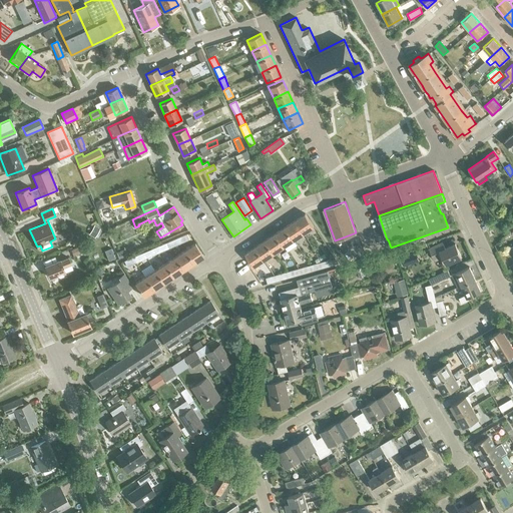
[(295,220),(304,233),(314,227),(305,214),(295,220)]
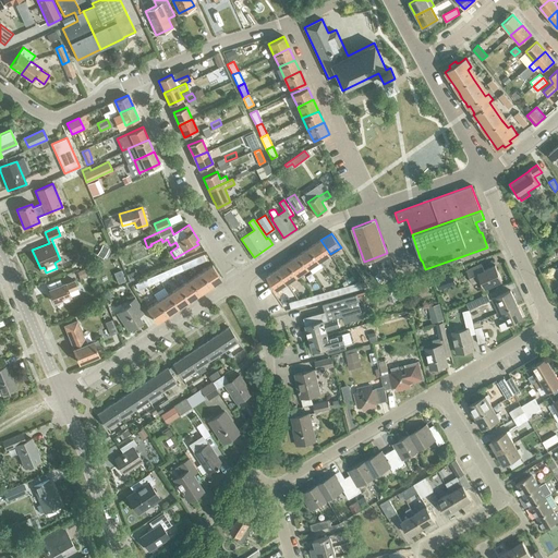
[(319,262),(330,254),(320,240),(310,247),(319,262)]
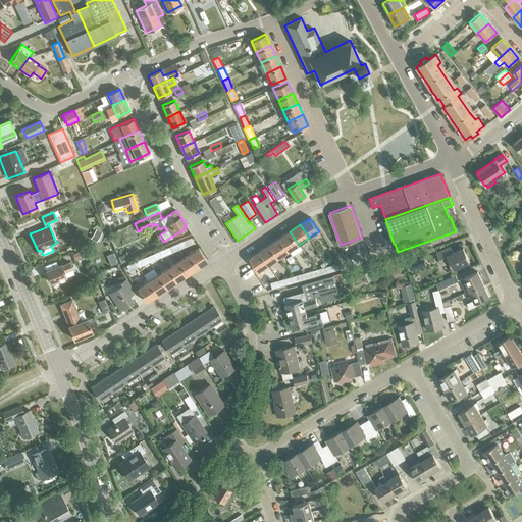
[(90,238),(96,241),(102,232),(96,228),(90,238)]
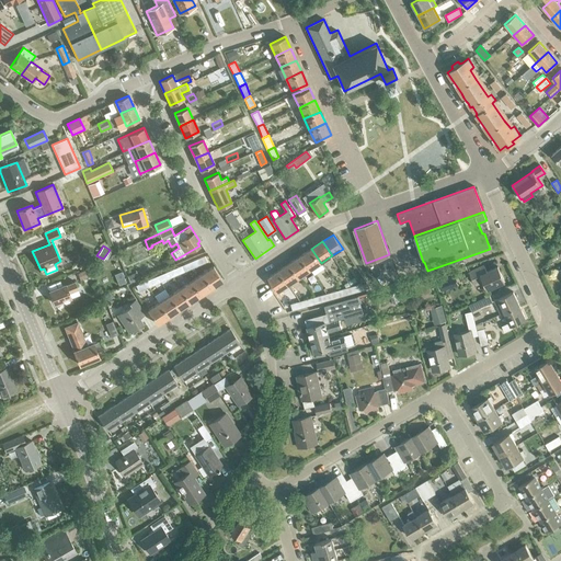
[(310,271),(321,263),(311,249),(300,255),(310,271)]
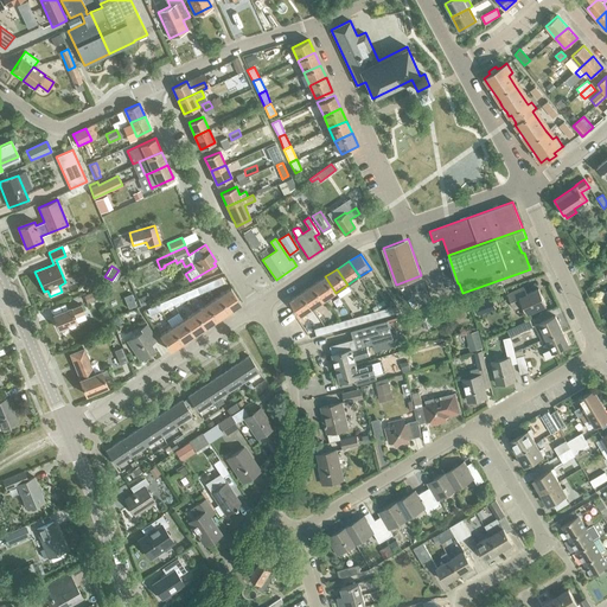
[(324,300),(336,293),(325,276),(313,285),(324,300)]
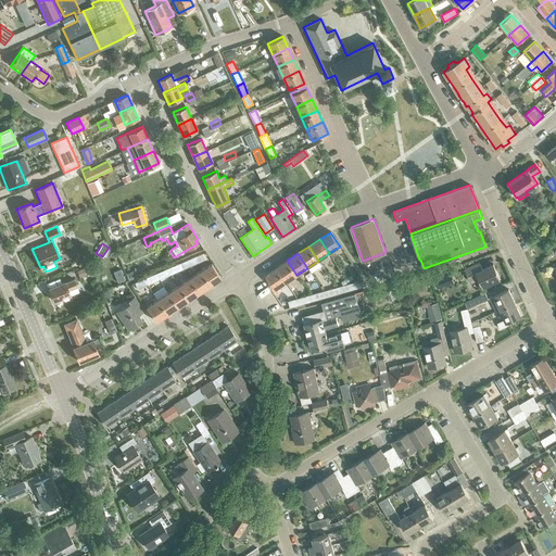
[(191,260),(193,264),(204,260),(202,254),(191,260)]
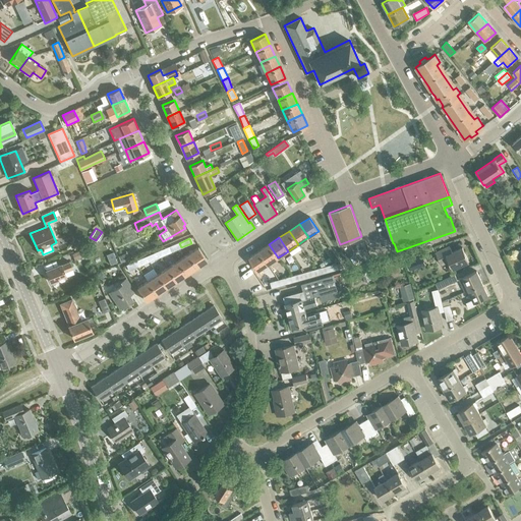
[(170,252),(181,247),(179,243),(168,247),(170,252)]
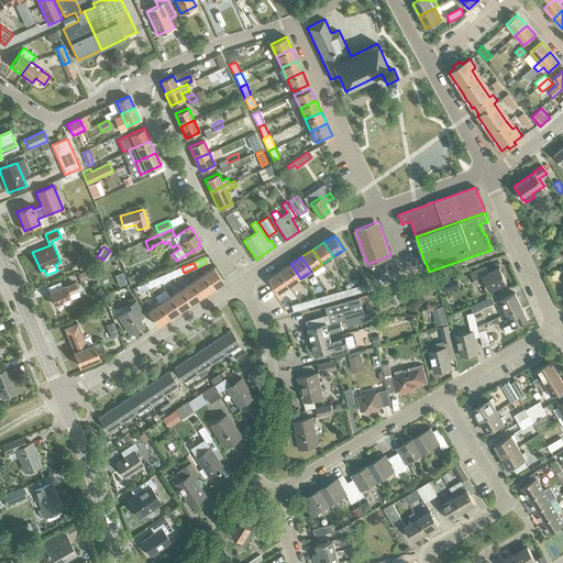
[(289,286),(300,278),(290,264),(279,272),(289,286)]
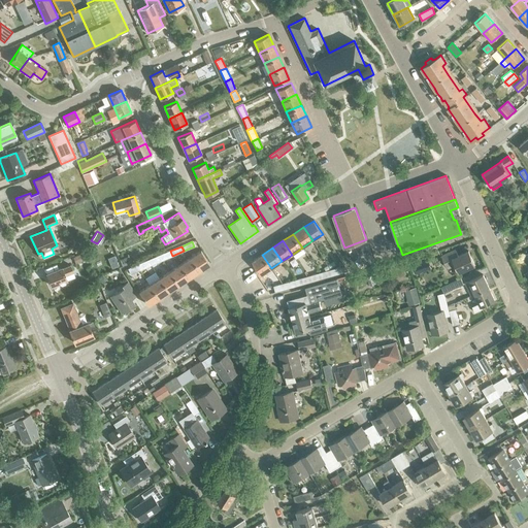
[(468,252),(458,256),(455,250),(441,256),(446,266),(454,262),(458,272),(474,265),(468,252)]
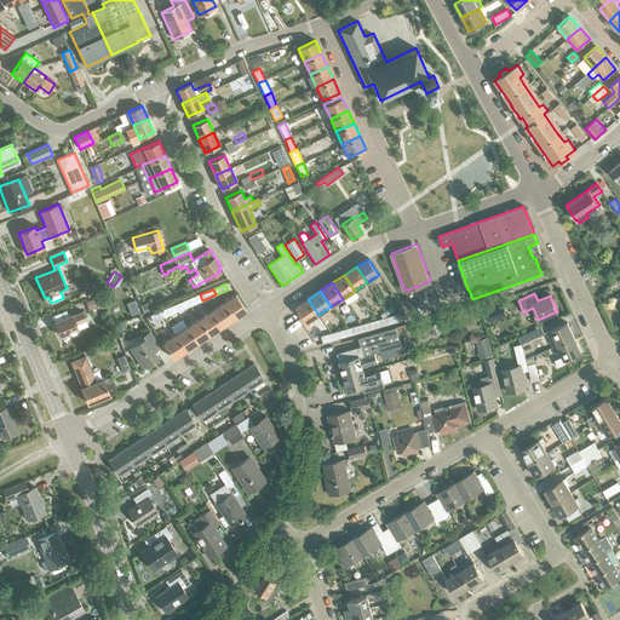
[(190,305),(202,300),(200,294),(188,300),(190,305)]
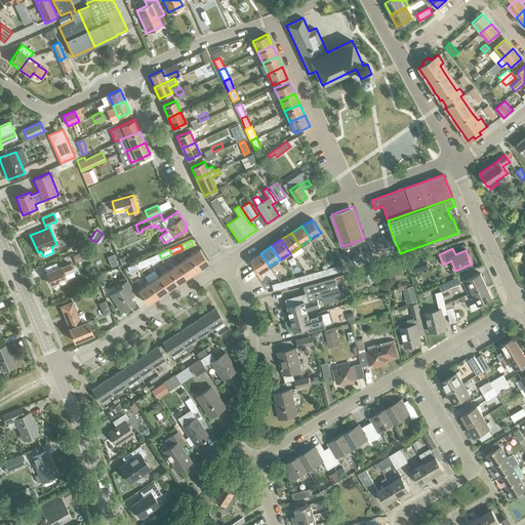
[(189,255),(198,270),(208,263),(199,249),(189,255)]
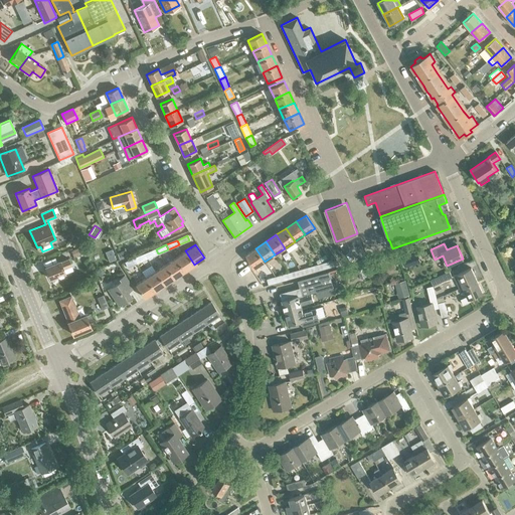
[(70,250),(73,256),(86,251),(82,245),(70,250)]
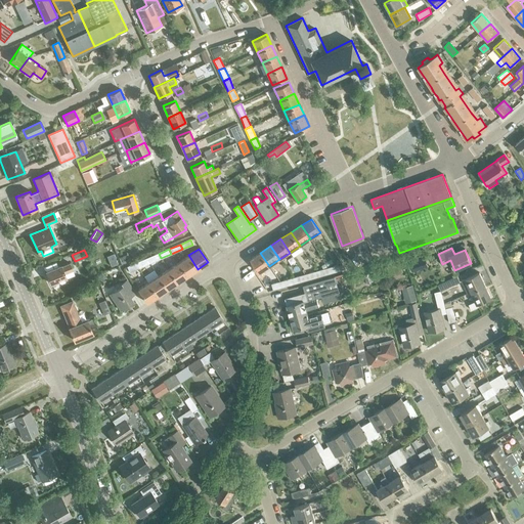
[(259,273),(269,266),(260,253),(250,259),(259,273)]
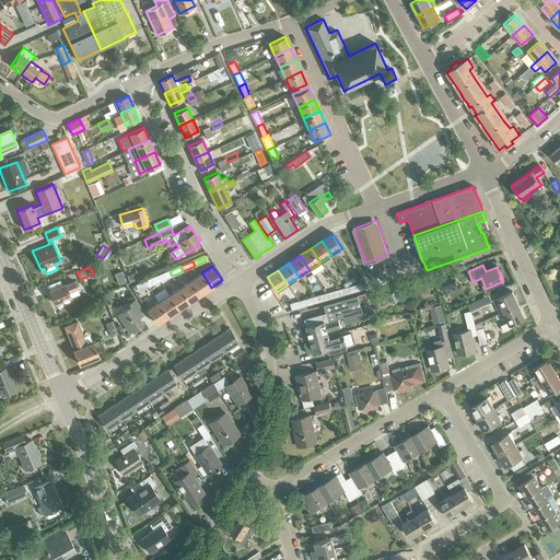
[(161,281),(172,276),(170,271),(159,276),(161,281)]
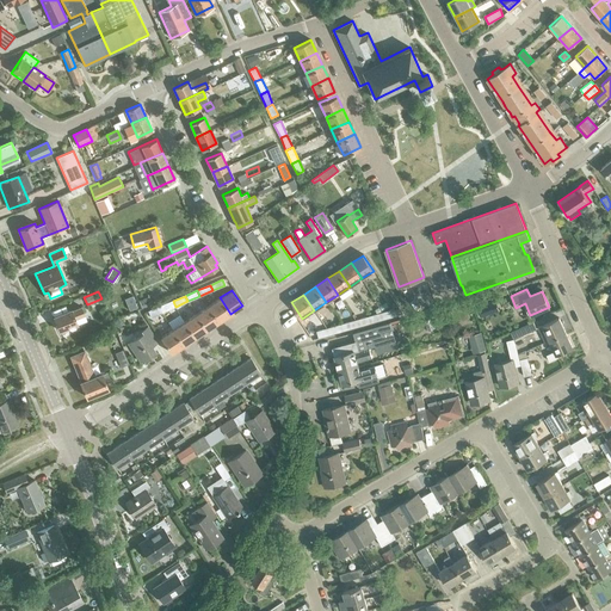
[(218,321),(230,314),(220,297),(208,306),(218,321)]
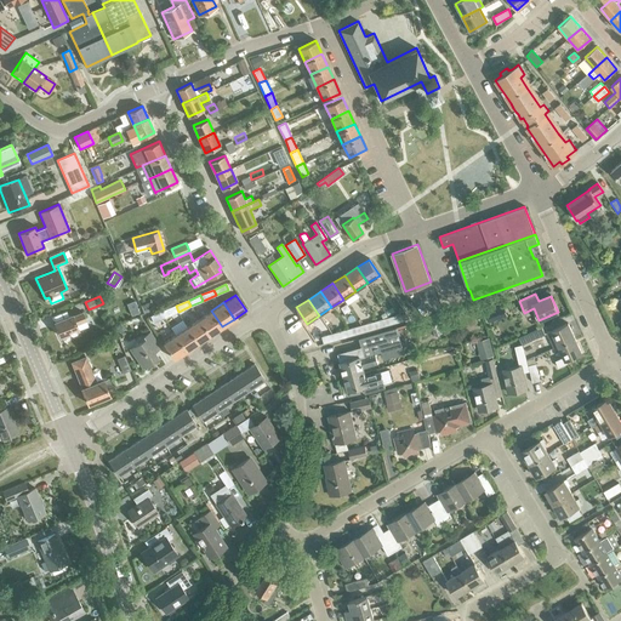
[(165,317),(178,312),(176,306),(163,311),(165,317)]
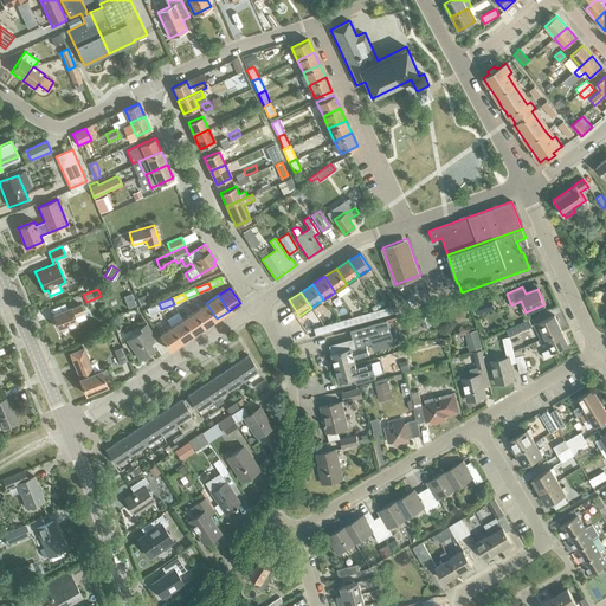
[(491,298),(472,304),(476,314),(495,307),(491,298)]
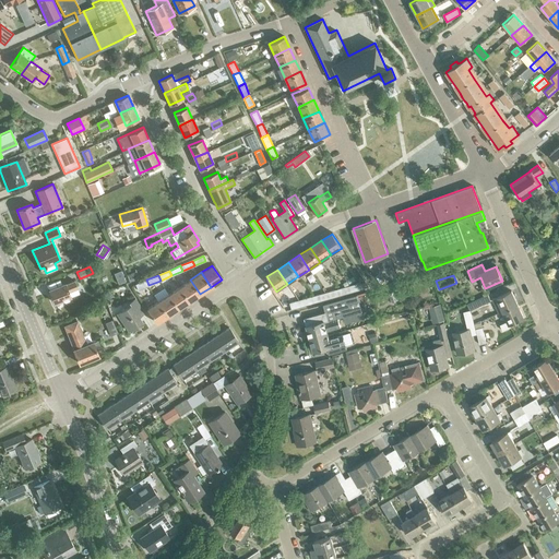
[(138,289),(149,285),(146,280),(135,285),(138,289)]
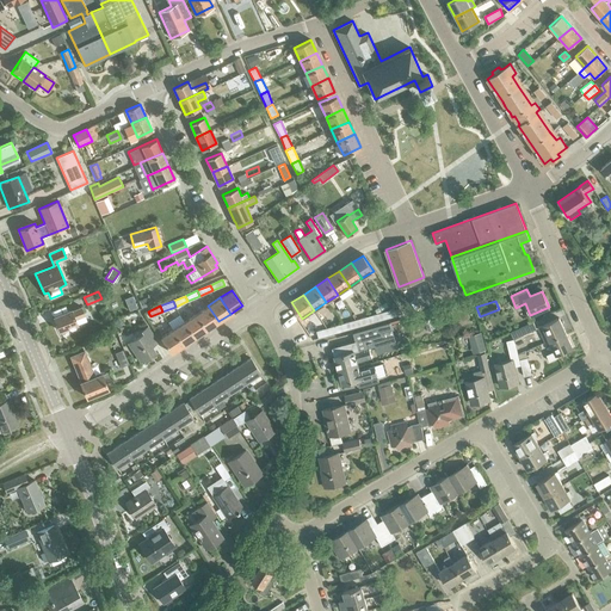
[(207,329),(218,321),(208,306),(196,314),(207,329)]
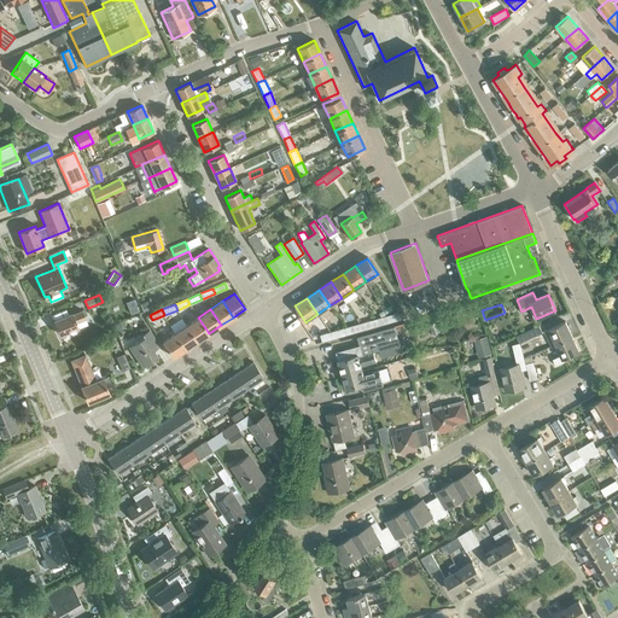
[(75,330),(88,325),(82,310),(73,315),(71,314),(54,321),(60,336),(70,332),(70,333),(76,332),(75,330)]
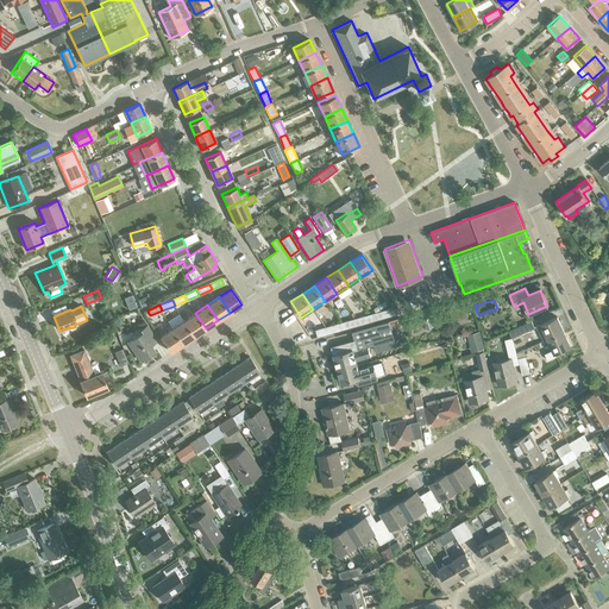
[(393,308),(381,311),(377,306),(372,307),(376,313),(315,330),(318,337),(395,315),(393,308)]
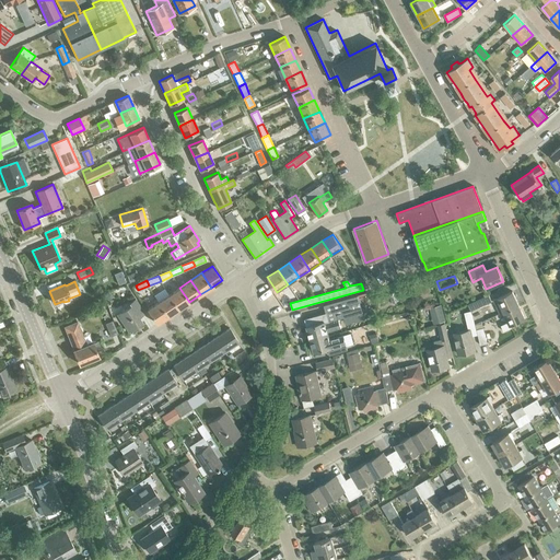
[(178,308),(189,302),(179,288),(168,294),(178,308)]
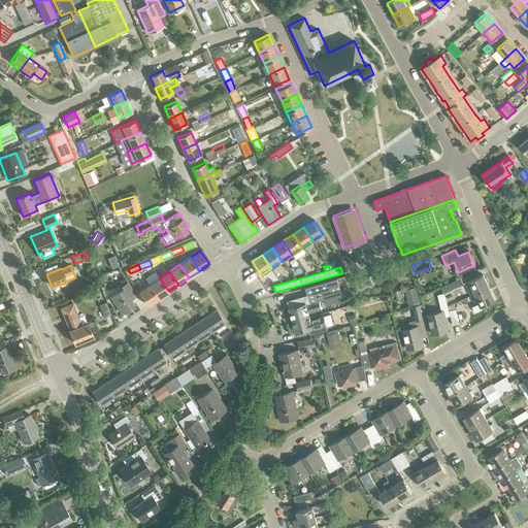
[(474,293),(489,287),(483,274),(464,283),(470,295),(474,293)]
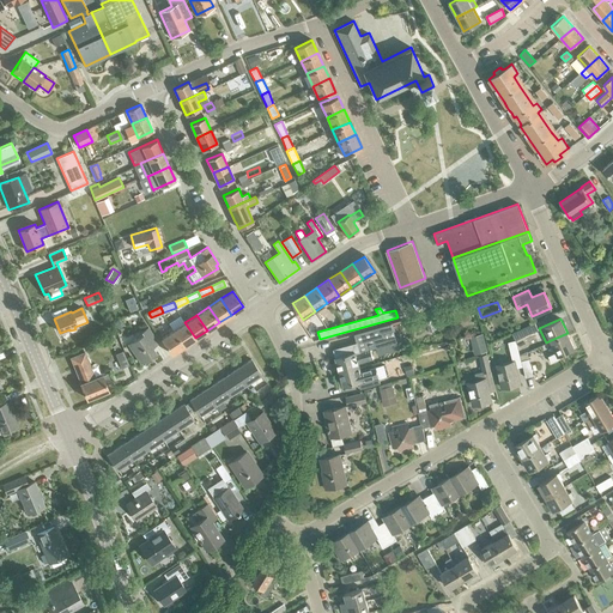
[(183,346),(195,338),(184,322),(173,331),(183,346)]
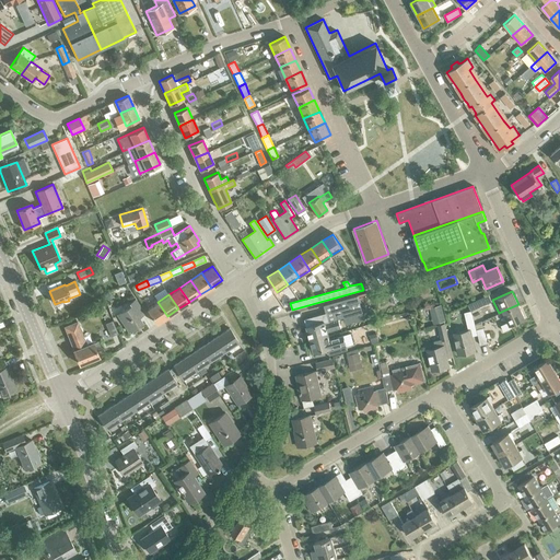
[(467,305),(470,311),(491,301),(488,295),(474,302),(467,305)]
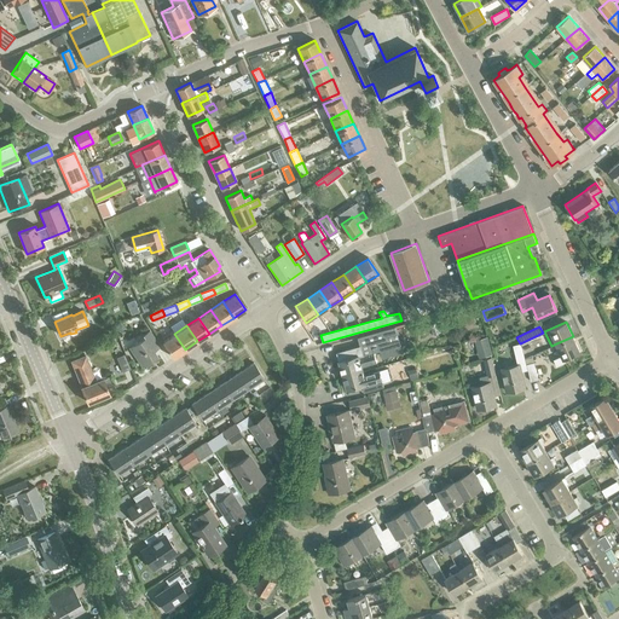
[(342,377),(363,371),(362,366),(376,363),(374,352),(400,345),(395,328),(358,337),(359,346),(336,353),(339,362),(342,377)]
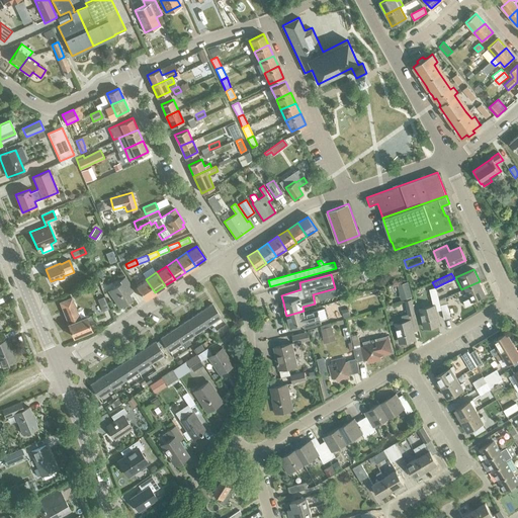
[(108,290),(119,307),(133,298),(130,293),(134,290),(125,277),(120,280),(121,282),(108,290)]
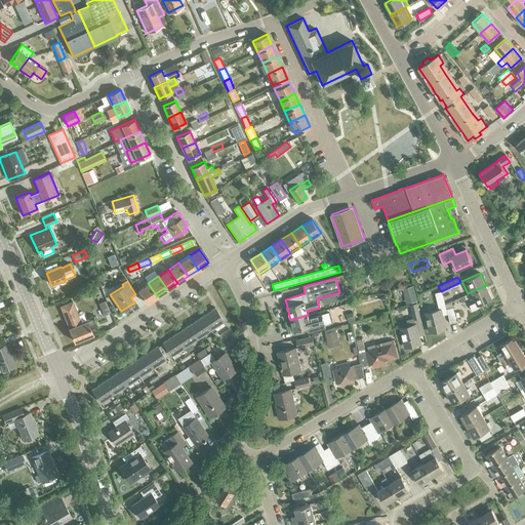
[(147,304),(157,296),(148,283),(137,290),(147,304)]
